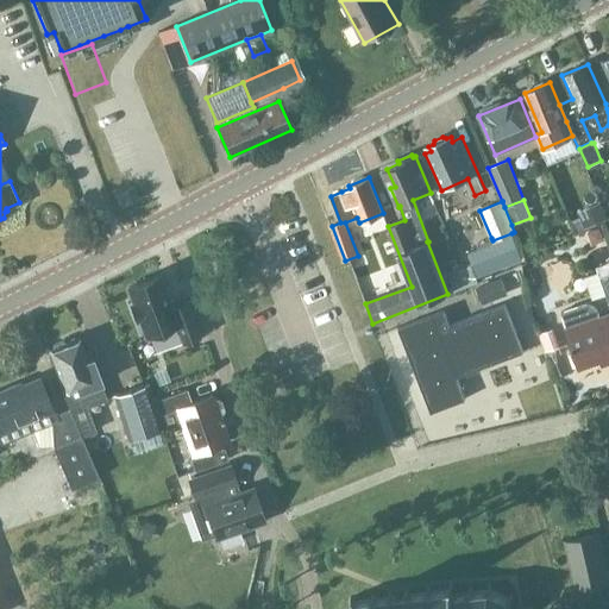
[(601,202),(578,212),(581,217),(585,228),(607,219),(601,202)]
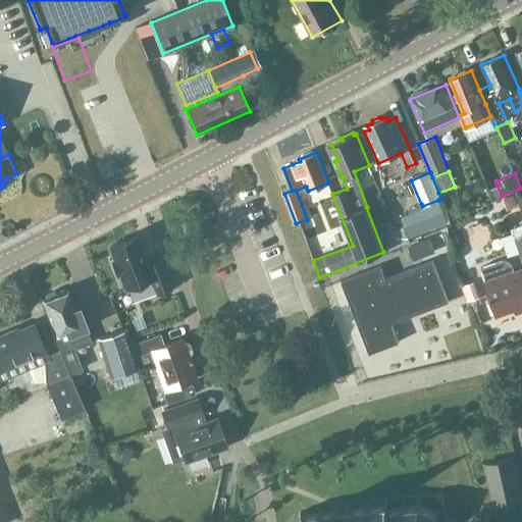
[(514,196),(504,199),(507,206),(511,208),(517,206),(514,196)]
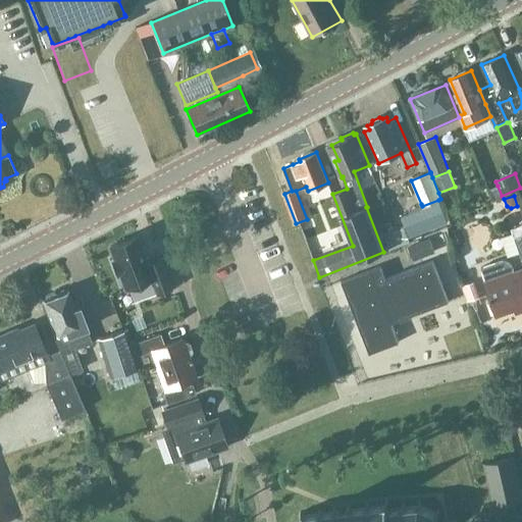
[(423,208),(403,216),(411,237),(447,223),(438,201),(423,207),(423,208)]
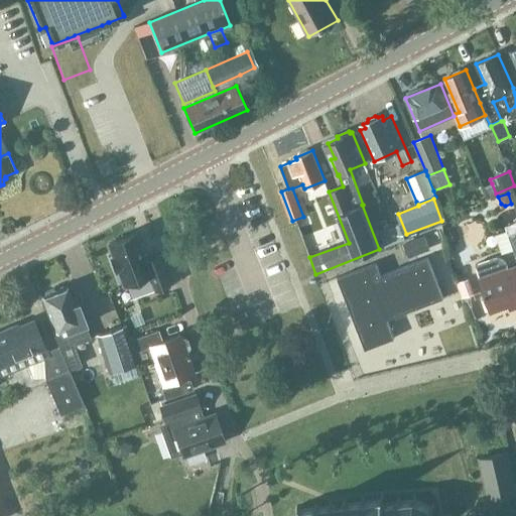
[(515,222),(506,226),(508,231),(510,235),(515,232),(515,222)]
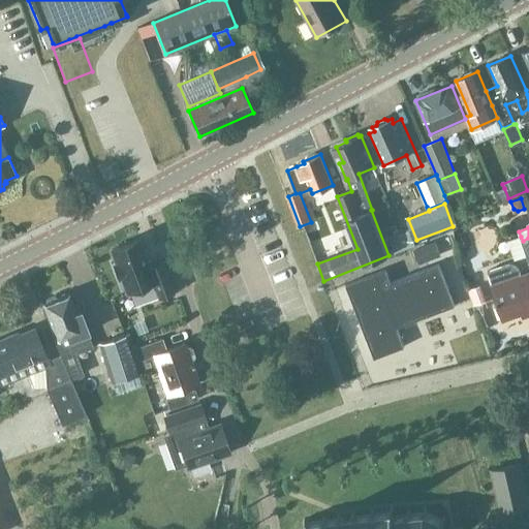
[(489,270),(494,285),(493,285),(505,318),(526,311),(527,315),(528,314),(528,238),(523,241),(528,259),(528,272),(523,275),(520,267),(512,261),(489,270)]
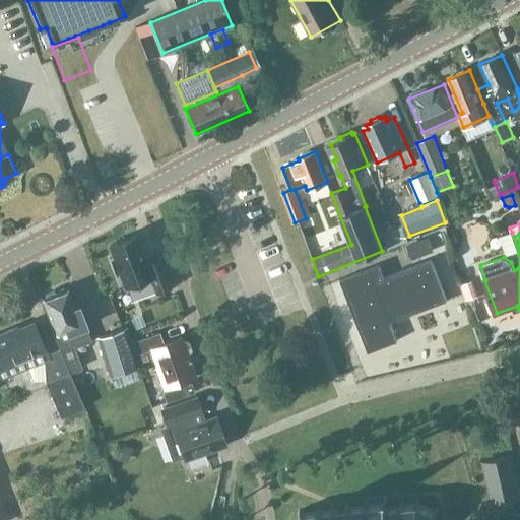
[(136,236),(110,246),(115,259),(113,260),(118,274),(120,274),(125,287),(150,278),(156,294),(171,288),(159,258),(146,262),(136,236)]
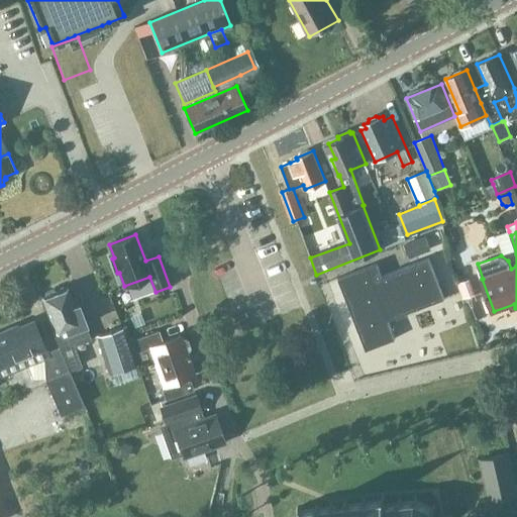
[(425,236),(406,243),(411,256),(429,249),(425,236)]
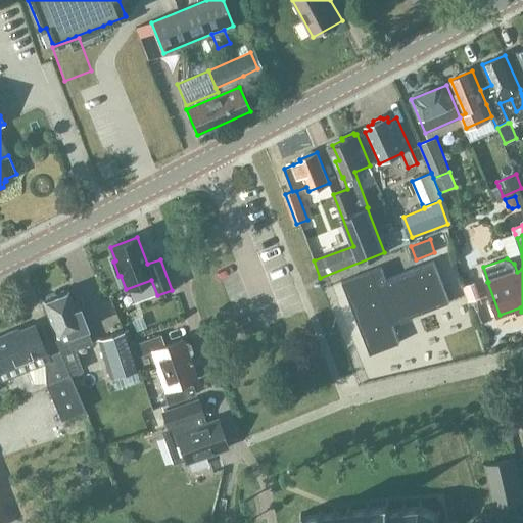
[(393,324),(450,302),(434,262),(387,279),(382,267),(342,282),(371,354),(400,343),(393,324)]
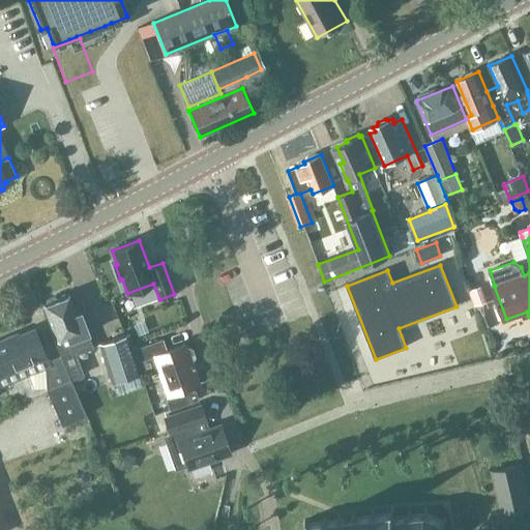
[(477,288),(470,290),(475,305),(482,303),(477,288)]
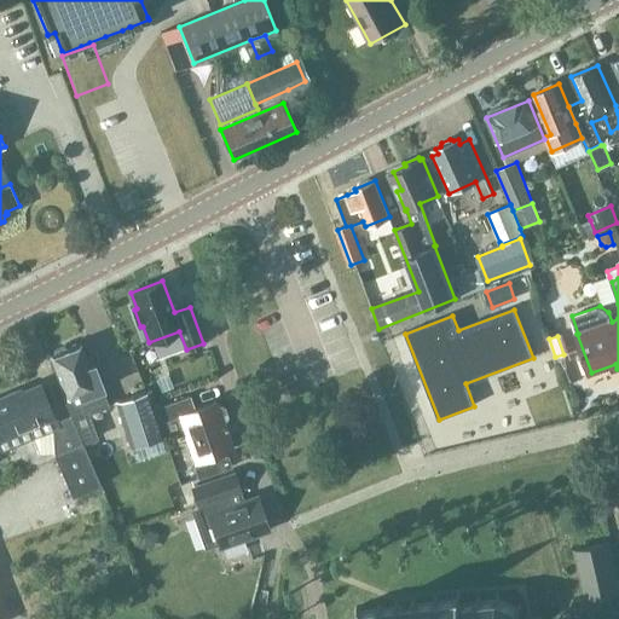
[(73,420),(106,406),(98,386),(102,383),(94,364),(90,365),(81,345),(68,350),(64,347),(55,351),(53,356),(51,357),(67,397),(64,398),(70,416),(73,420)]
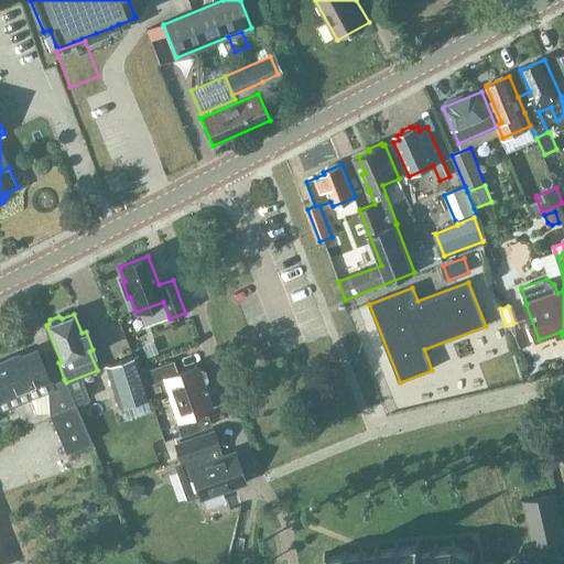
[(153,342),(142,346),(147,357),(159,353),(153,342)]
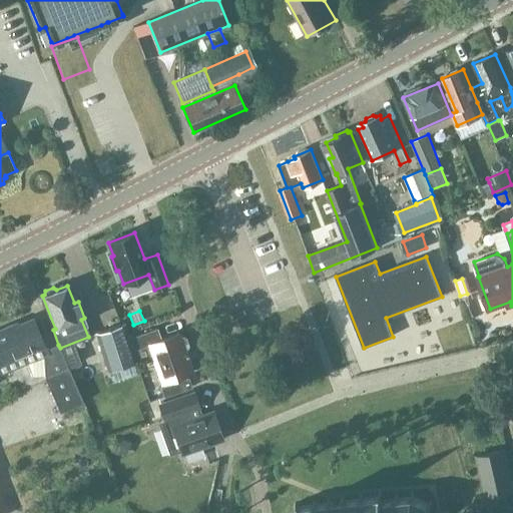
[(6,331),(5,328),(0,330),(0,364),(24,355),(33,376),(45,375),(45,378),(60,412),(83,402),(58,348),(60,348),(58,345),(47,350),(34,319),(6,331)]
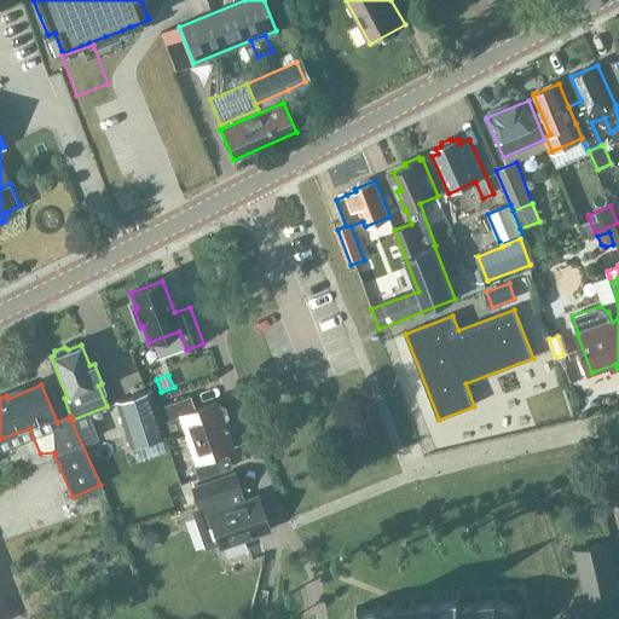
[(129,447),(165,437),(150,392),(115,403),(129,447)]
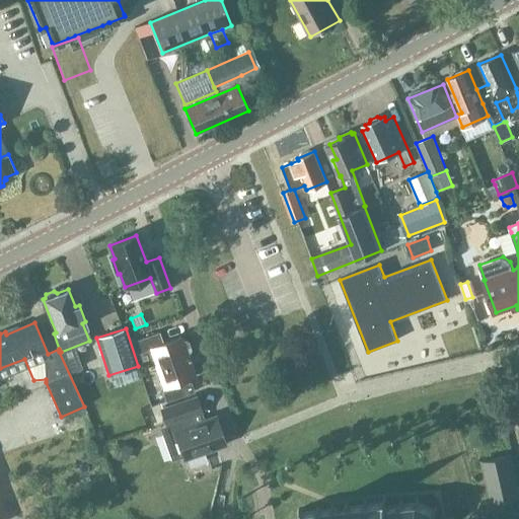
[(182,341),(181,338),(163,344),(160,334),(133,343),(137,353),(150,349),(163,387),(195,376),(186,350),(189,349),(190,346),(189,342),(186,340),(182,341)]
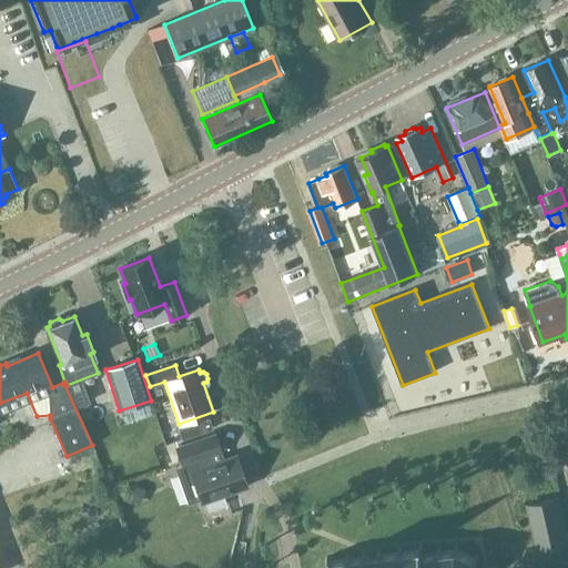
[(210,417),(179,428),(182,438),(213,427),(210,417)]
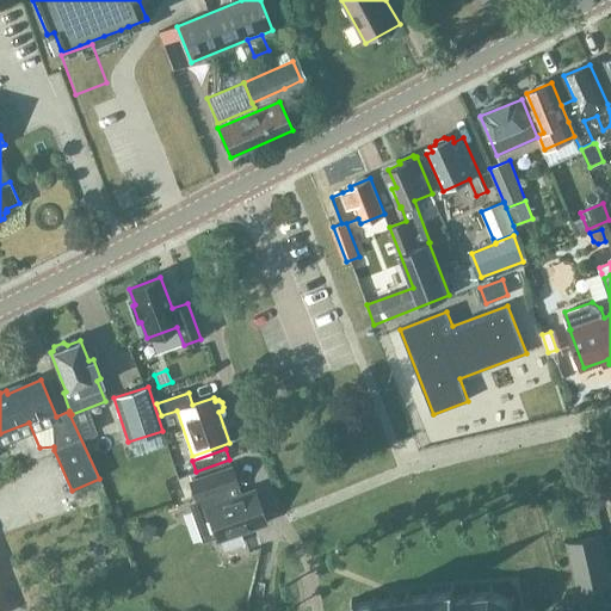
[(269,523),(255,488),(242,493),(233,467),(191,482),(202,511),(207,508),(218,541),(269,523)]
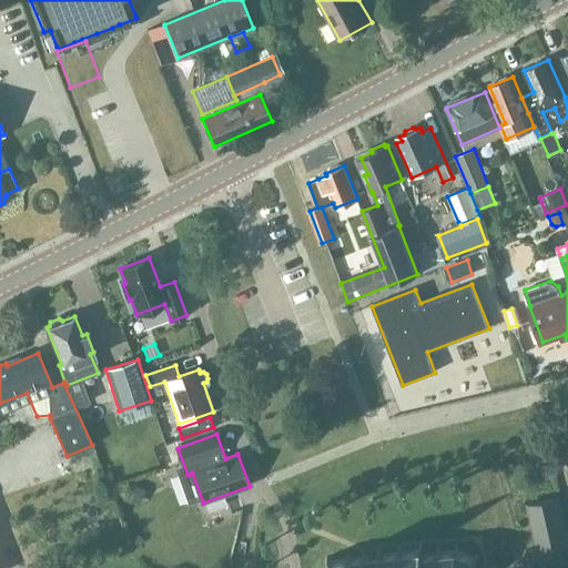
[(130,484),(123,499),(140,506),(146,490),(130,484)]
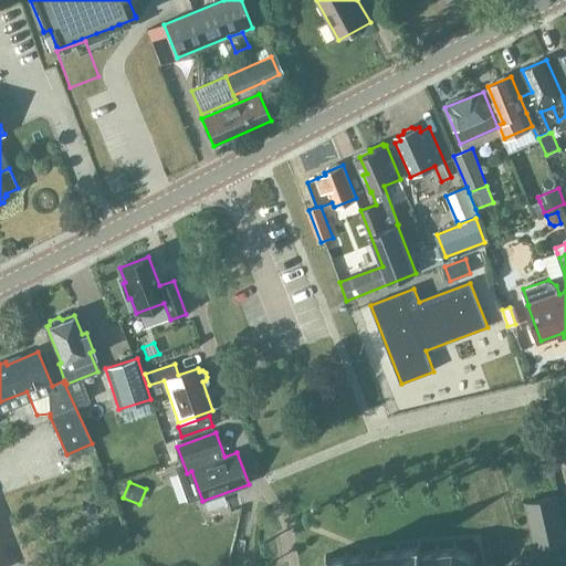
[(535,547),(523,549),(526,565),(561,558),(557,544),(565,541),(565,538),(557,498),(525,504),(535,547)]
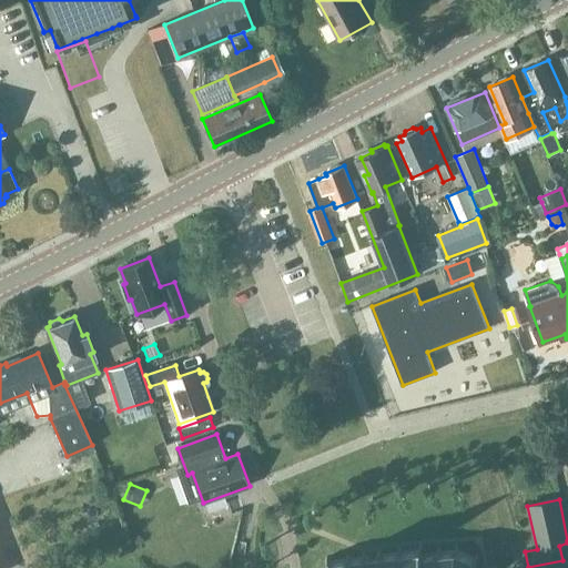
[(363,557),(350,559),(348,555),(346,555),(346,559),(332,561),(327,558),(325,560),(330,564),(330,567),(475,567),(475,561),(477,558),(476,557),(474,558),(457,551),(457,547),(454,547),(454,550),(439,553),(439,549),(436,549),(436,553),(423,555),(422,546),(418,547),(418,550),(402,553),(402,548),(398,549),(398,553),(382,555),(381,551),(378,551),(378,555),(365,557),(364,553),(363,553),(363,557)]
